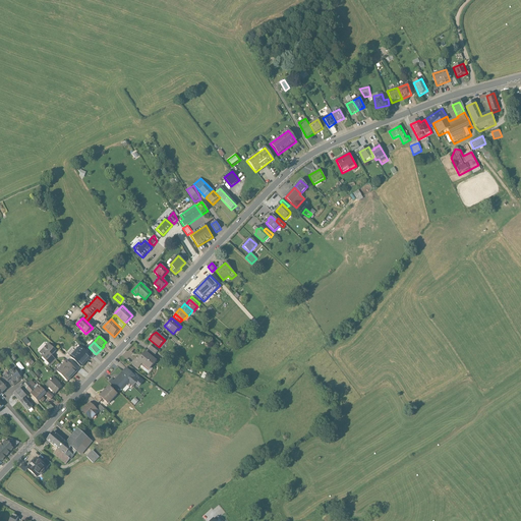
[(51,365),(56,360),(51,356),(56,351),(48,344),(40,353),(47,360),(46,361),(51,365)]
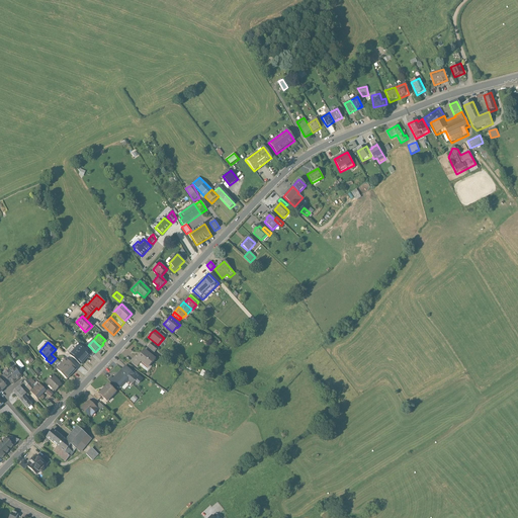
[(153,353),(156,350),(150,344),(147,348),(153,353)]
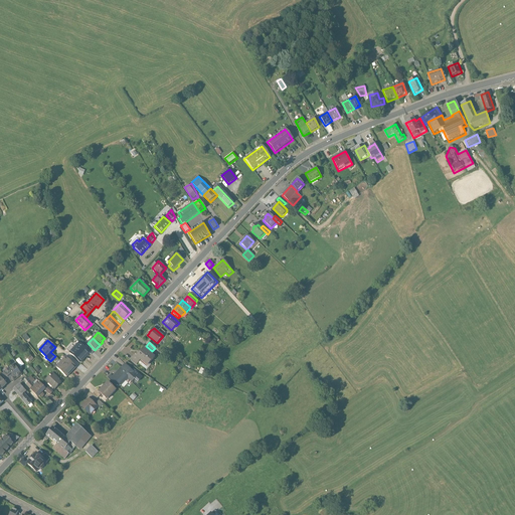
[(89,353),(78,343),(69,352),(79,362),(89,353)]
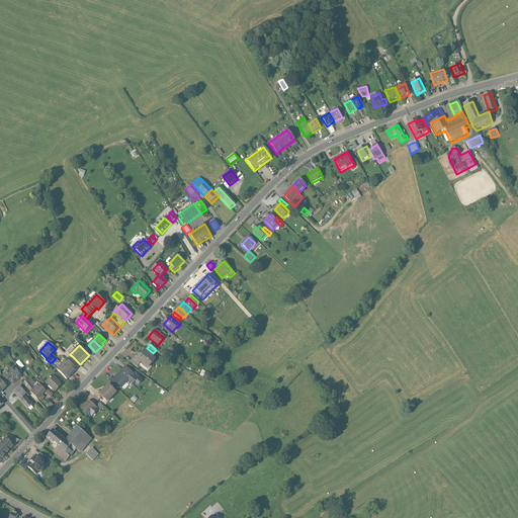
[(150,365),(155,358),(145,350),(138,358),(142,361),(141,361),(147,366),(149,364),(150,365)]
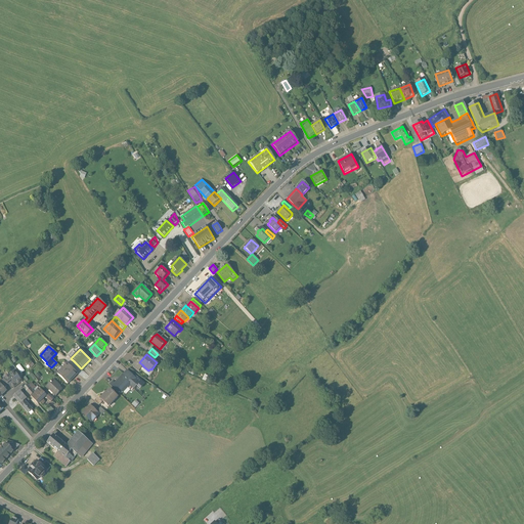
[(140,368),(142,365),(143,365),(139,362),(137,361),(133,366),(138,370),(140,368)]
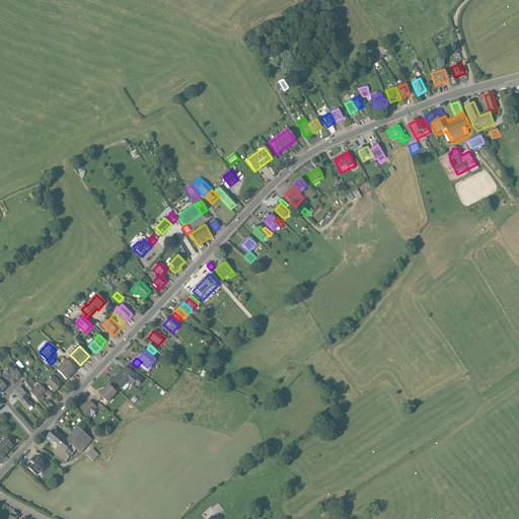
[(77,370),(66,360),(57,370),(67,380),(77,370)]
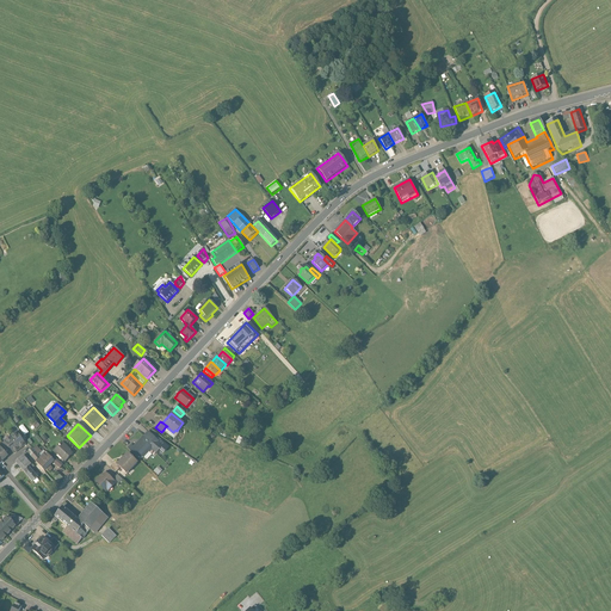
[(166,426),(164,430),(174,438),(179,432),(177,431),(176,430),(173,432),(166,426)]
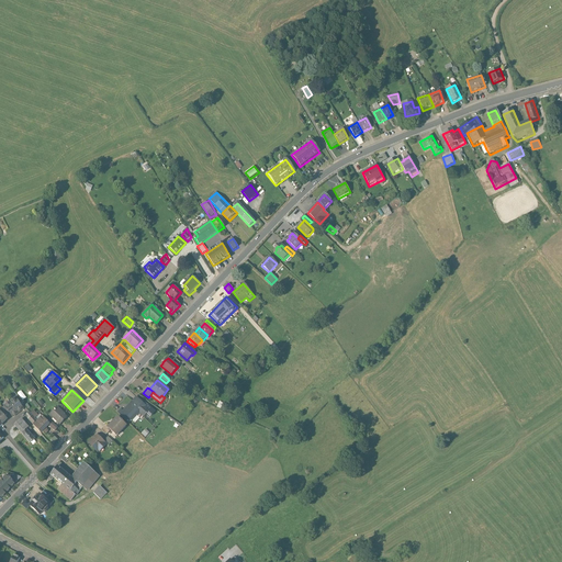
[(19,413),(24,408),(17,397),(10,402),(19,413)]
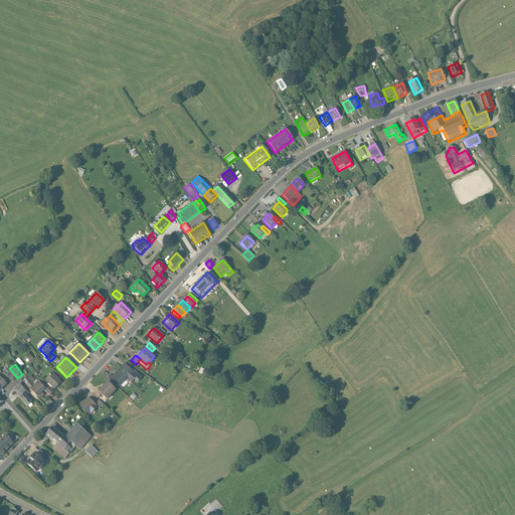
[(134,372),(125,364),(113,377),(115,379),(115,380),(121,386),(129,378),(132,381),(135,378),(137,379),(139,378),(133,373),(134,372)]
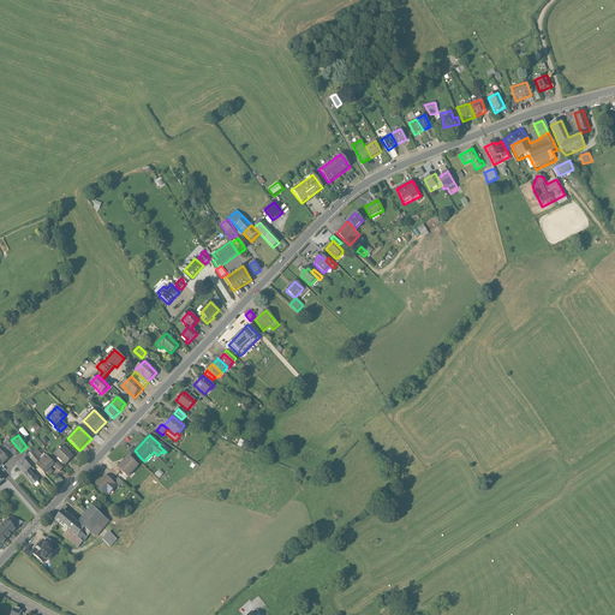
[(15,457),(21,452),(11,440),(5,445),(15,457)]
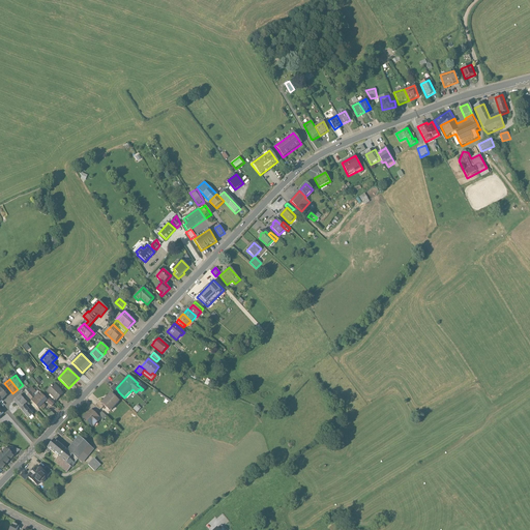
[(54,384),(47,391),(57,401),(63,393),(58,389),(59,388),(54,384)]
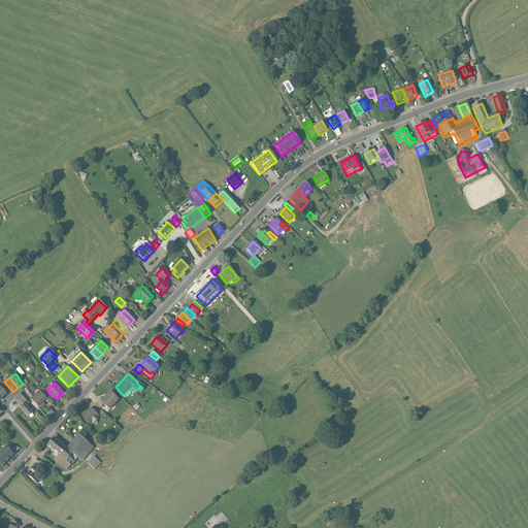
[(35,397),(30,392),(26,395),(31,401),(35,397)]
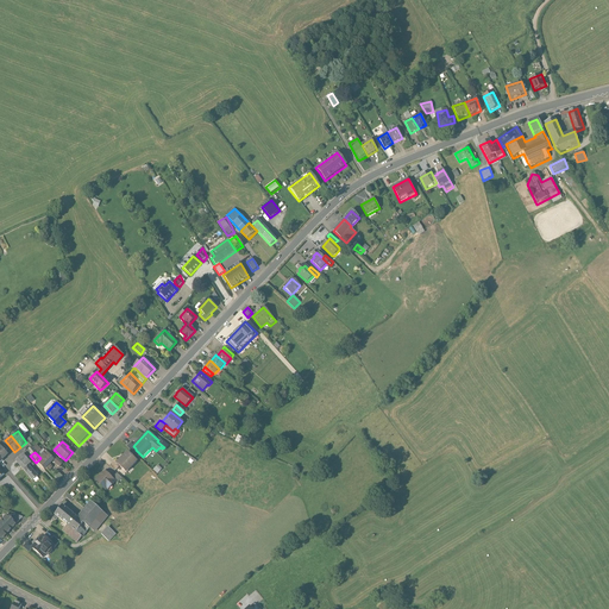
[(41,458),(36,463),(45,471),(54,463),(55,462),(52,459),(45,452),(41,458)]
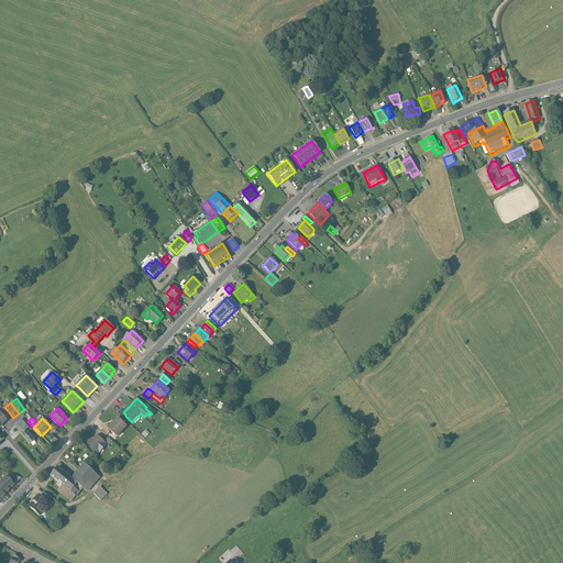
[(127,427),(118,418),(109,428),(108,429),(111,431),(117,437),(127,427)]
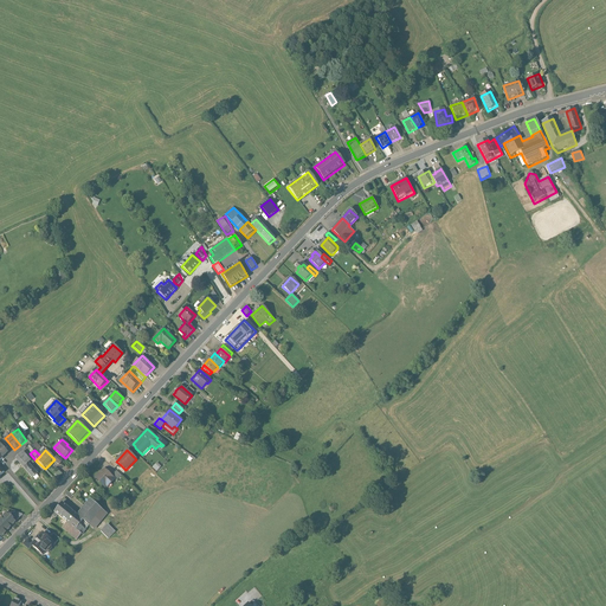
[(32,463),(24,453),(15,461),(24,470),(28,465),(32,463)]
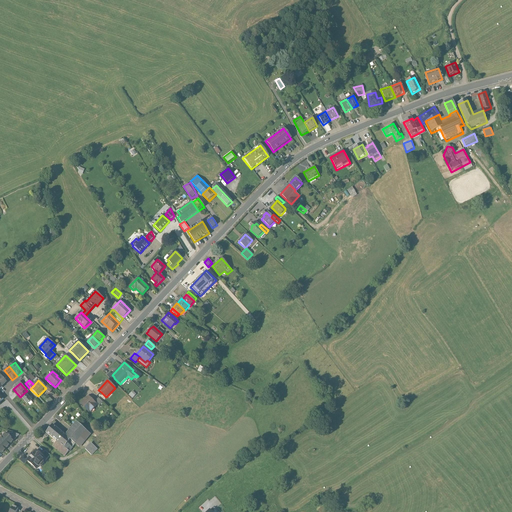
[(45,389),(50,394),(53,390),(46,384),(44,386),(46,388),(45,389)]
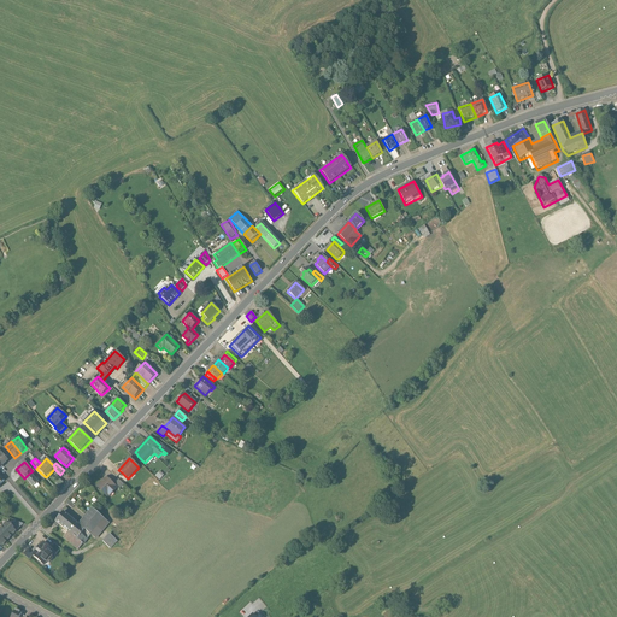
[(118,470),(119,469),(116,466),(111,472),(117,477),(122,472),(118,470)]
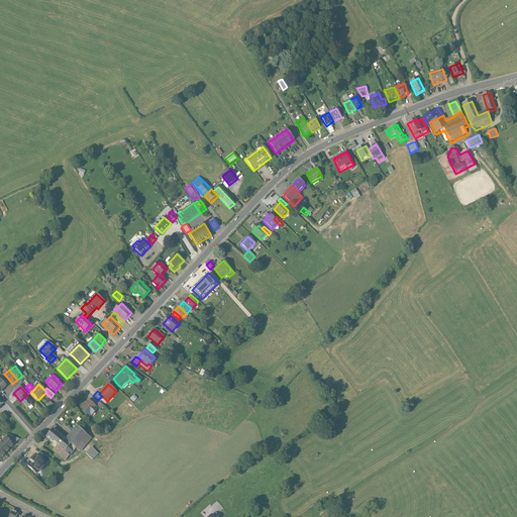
[(24,397),(20,401),(27,409),(32,406),(24,397)]
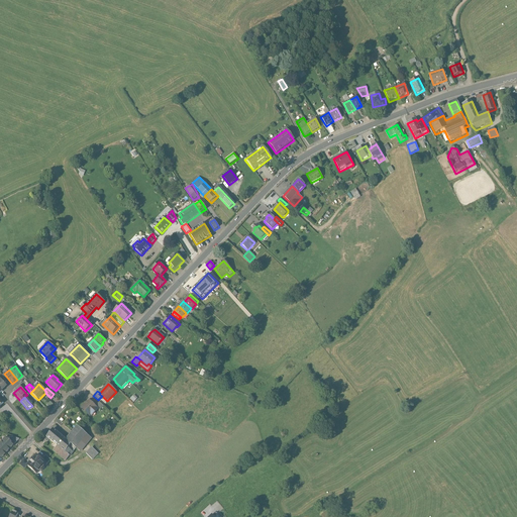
[(95,406),(90,401),(88,403),(87,402),(82,407),(90,415),(93,412),(94,413),(98,409),(95,406)]
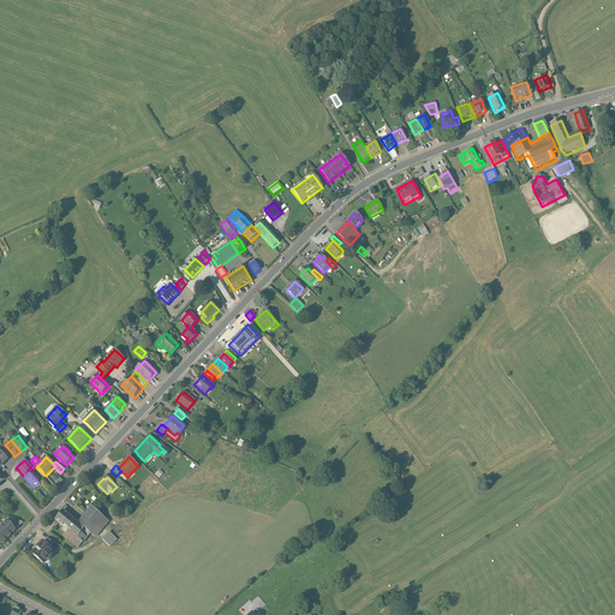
[(124,483),(118,478),(113,483),(117,487),(119,489),(124,483)]
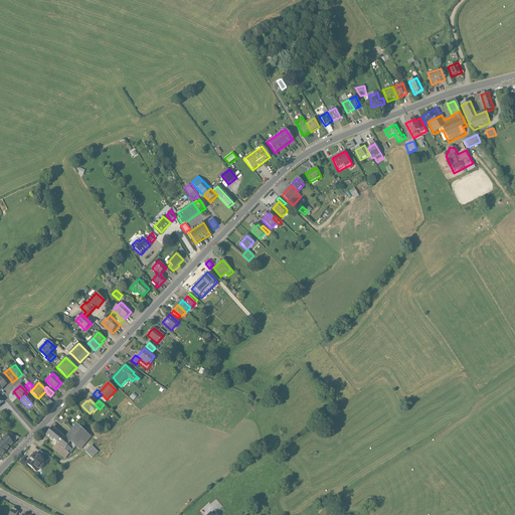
[(52,430),(46,438),(69,456),(75,449),(79,452),(92,438),(76,425),(65,439),(52,430)]
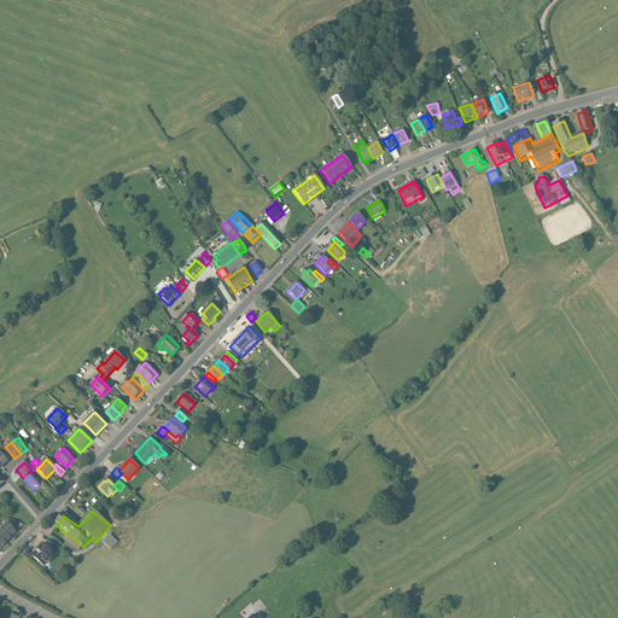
[(13,537),(18,531),(6,523),(1,529),(13,537)]
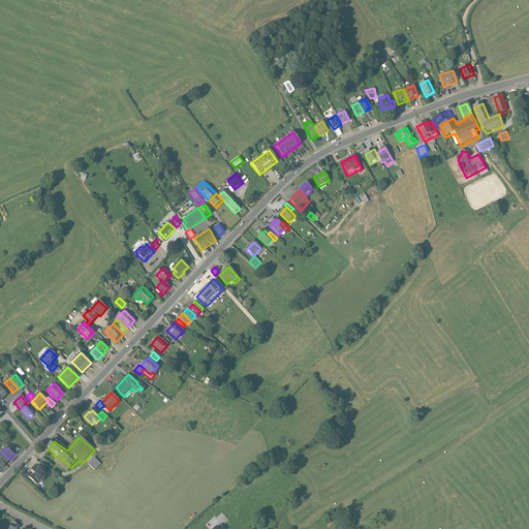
[(0,459),(7,465),(11,460),(1,453),(0,454),(0,459)]
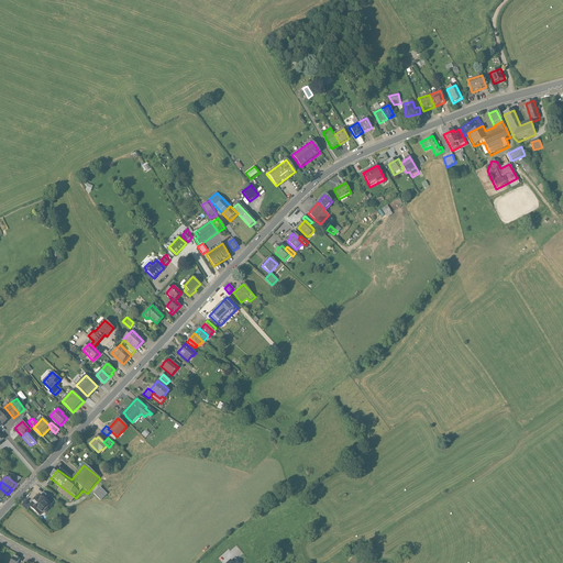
[(100,486),(94,493),(101,500),(108,494),(100,486)]
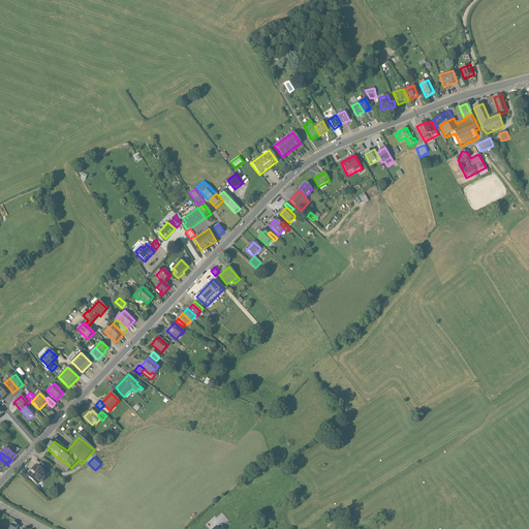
[(49,477),(37,467),(27,478),(38,489),(49,477)]
